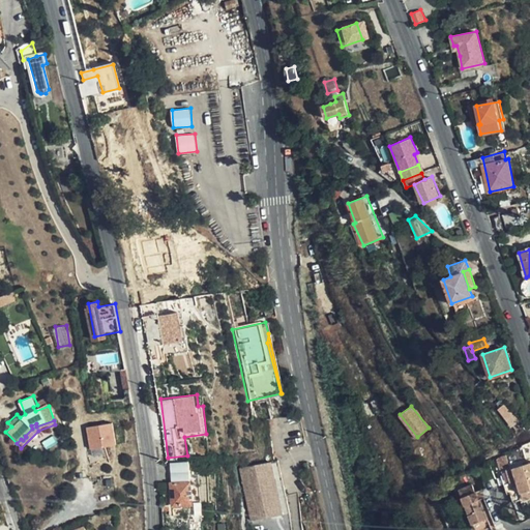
[(115,421),(88,424),(91,447),(117,445),(115,421)]
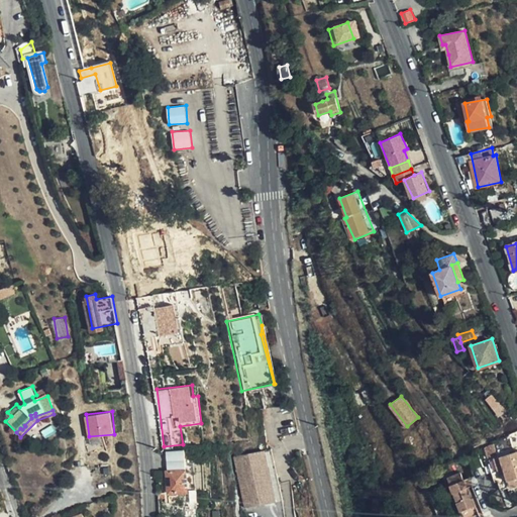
[(516,477),(516,449),(486,457),(488,462),(485,462),(490,481),(492,480),(495,491),(503,489),(501,482),(516,477)]
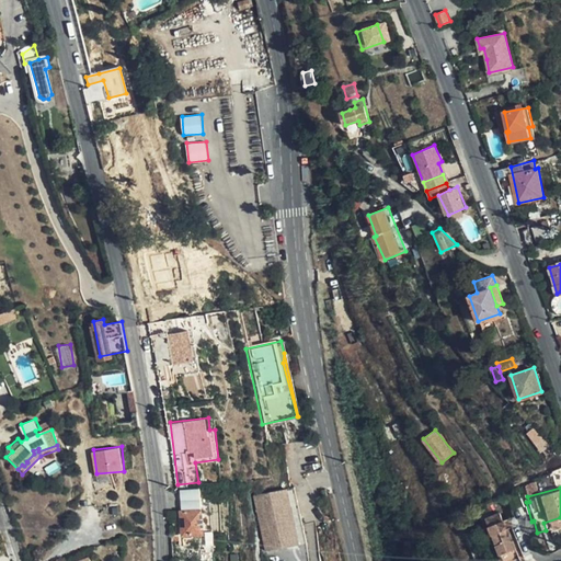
[(292,489),(278,491),(289,546),(302,544),(292,489)]
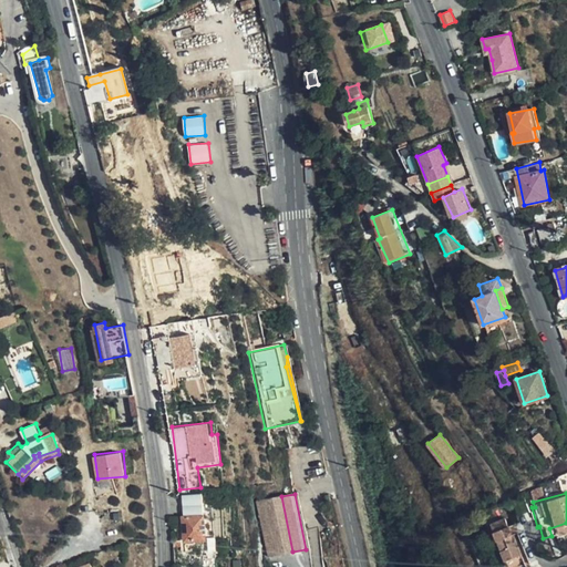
[(281,496),(255,502),(266,557),(292,552),(281,496)]
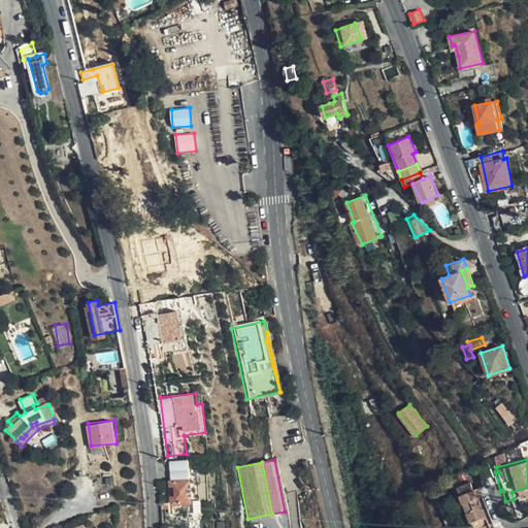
[(188,473),(189,480),(190,502),(198,501),(195,473),(188,473)]
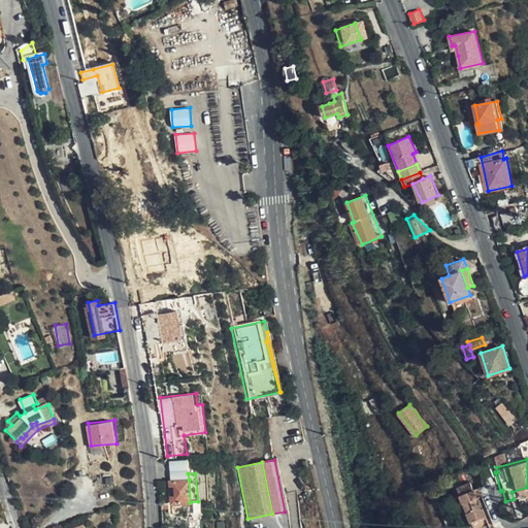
[(190,502),(189,480),(168,482),(170,503),(190,502)]
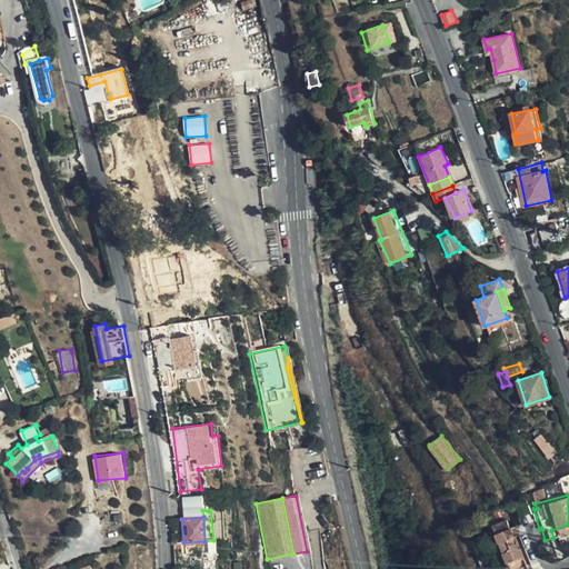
[(520,559),(513,535),(511,536),(507,519),(493,523),(503,562),(520,559)]
